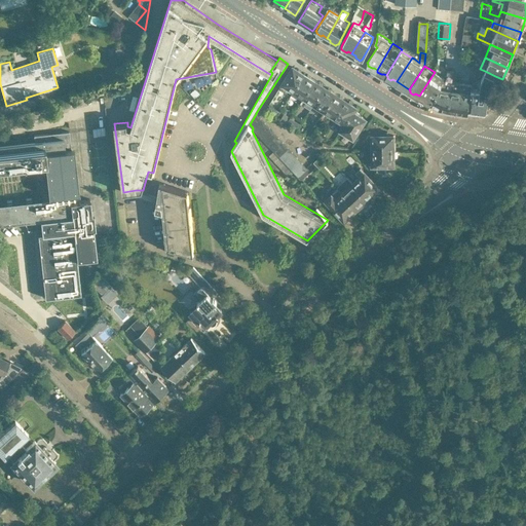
[(291,95),(304,74),(301,72),(301,70),(299,69),(297,70),(293,67),(279,87),(291,95)]
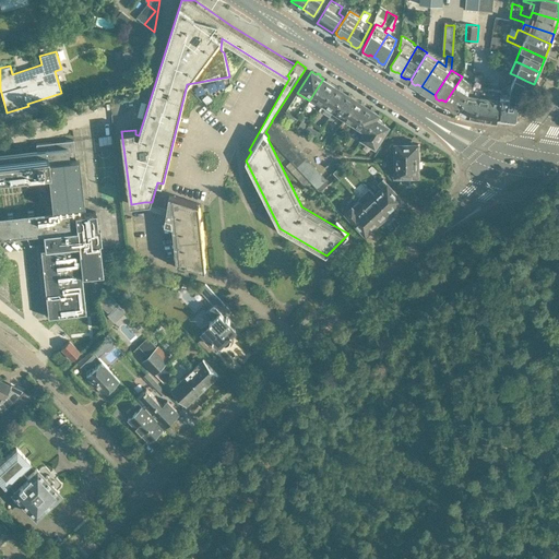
[(468,91),(458,109),(464,114),(470,116),(471,117),(474,118),(476,117),(477,117),(480,86),(482,87),(483,75),(482,75),(475,74),(474,83),(473,83),(471,87),(468,91)]
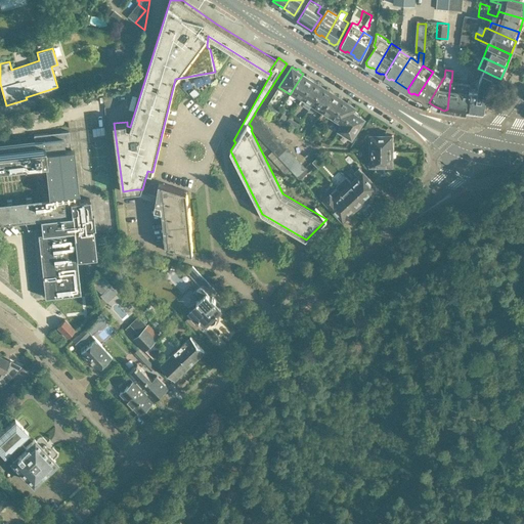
[(491,81),(493,76),(483,71),(479,79),(478,89),(469,88),(467,110),(485,112),(487,110),(488,99),(490,100),(491,93),(489,92),(491,81)]
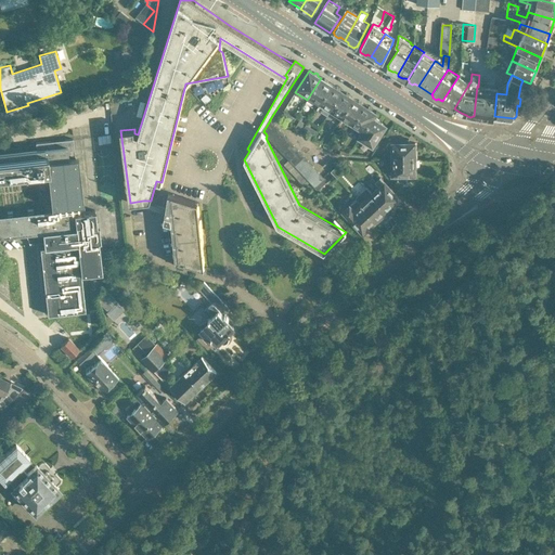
[(465,90),(467,87),(469,82),(459,76),(442,101),(447,104),(447,106),(450,108),(452,107),(454,108),(465,90)]
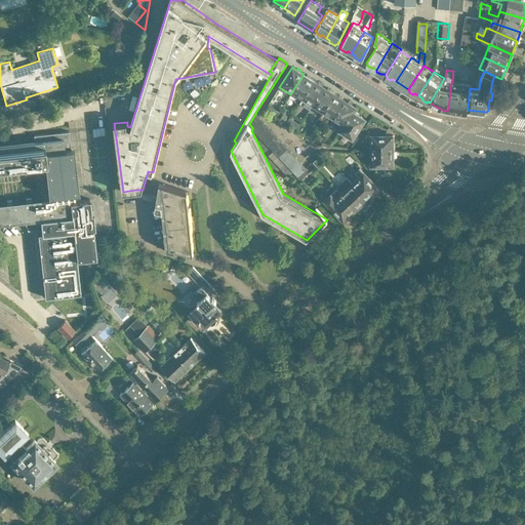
[(304,74),(290,94),(296,98),(295,99),(299,102),(314,80),(310,78),(310,76),(308,74),(306,75),(304,74)]
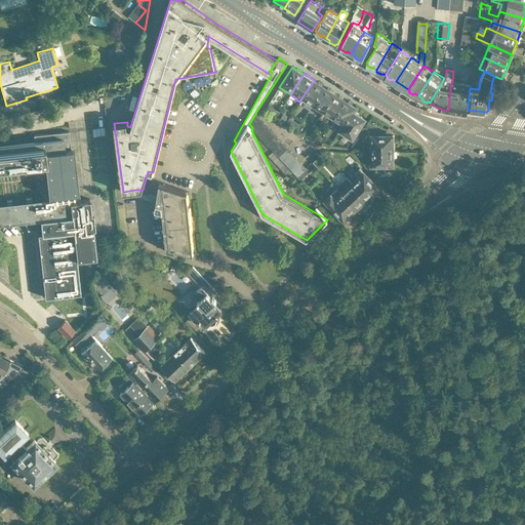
[(314,80),(299,102),(304,105),(310,109),(324,87),(322,85),(321,83),(319,82),(318,82),(314,80)]
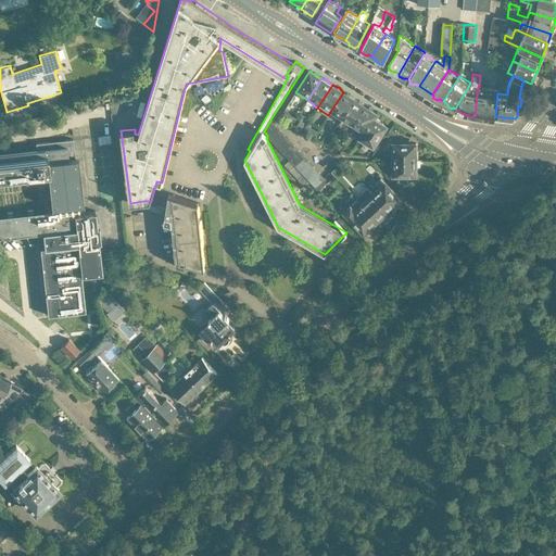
[(478,86),(475,116),(489,118),(490,118),(490,117),(495,118),(495,116),(497,93),(498,89),(479,87),(478,86)]
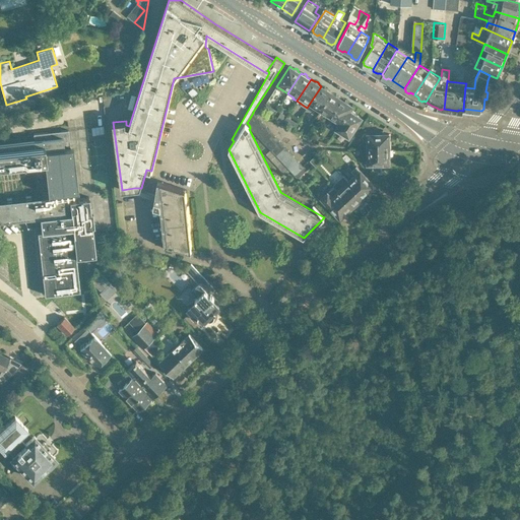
[(321,86),(307,108),(317,114),(331,92),(328,89),(327,88),(325,86),(323,87),(321,86)]
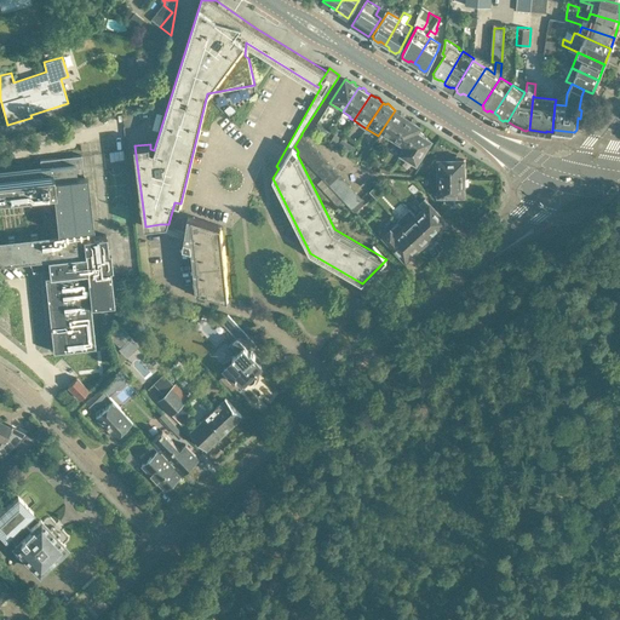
[(95,120),(112,115),(108,104),(92,109),(95,120)]
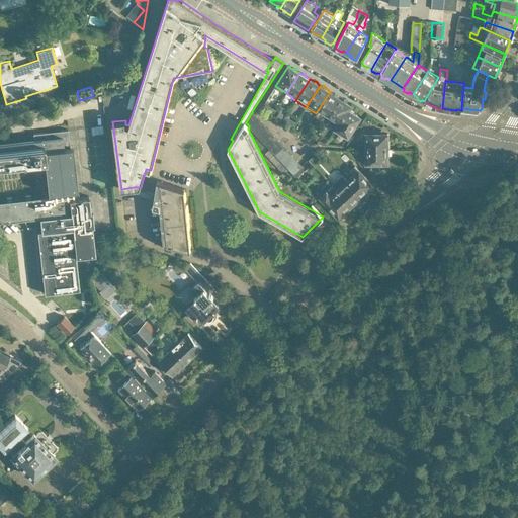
[(329,115),(340,98),(338,97),(338,95),(335,94),(334,94),(330,92),(316,113),(321,116),(324,112),(329,115)]
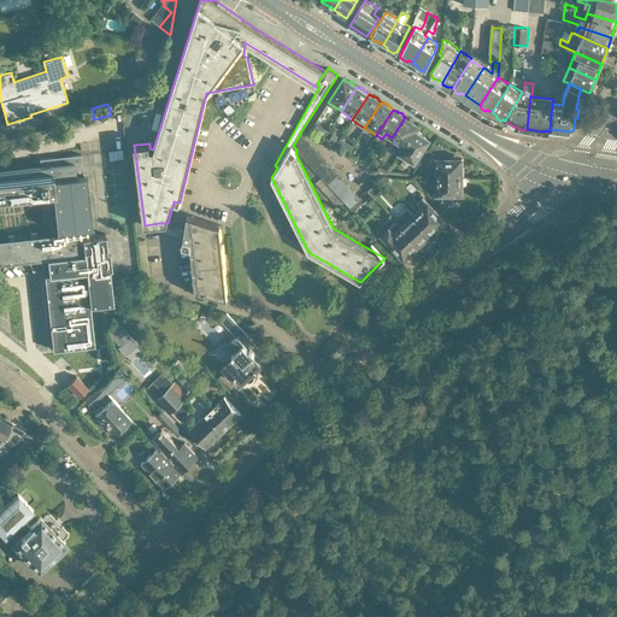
[(400,154),(416,129),(417,125),(413,123),(413,121),(410,118),(409,119),(405,117),(392,137),(399,142),(395,148),(399,151),(398,152),(400,154)]
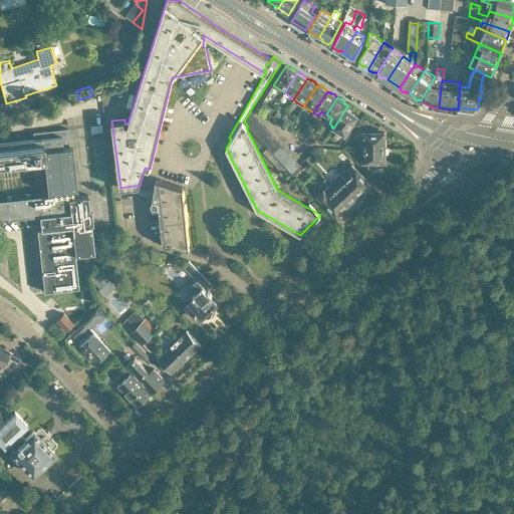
[(344,136),(356,116),(352,113),(352,111),(346,107),(333,129),(344,136)]
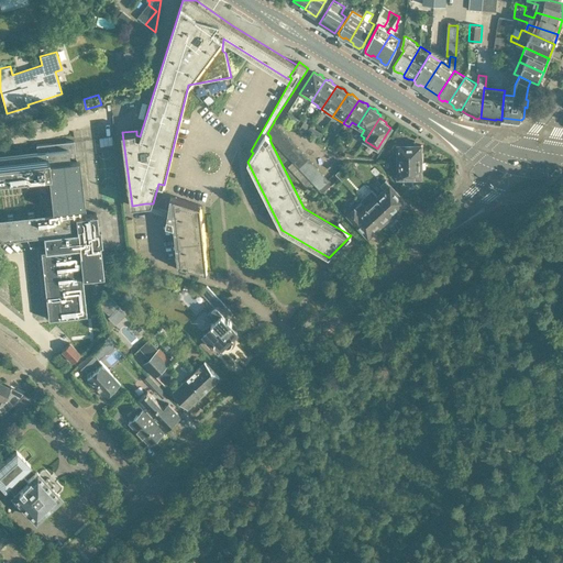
[(269,135),(279,127),(274,122),(267,133),(269,135)]
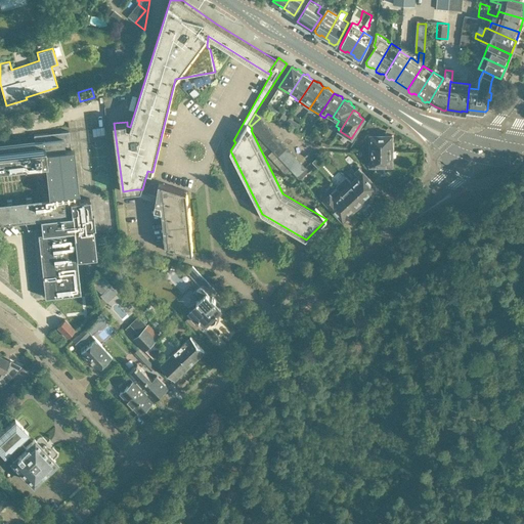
[(255,131),(264,123),(260,118),(251,126),(252,128),(255,131)]
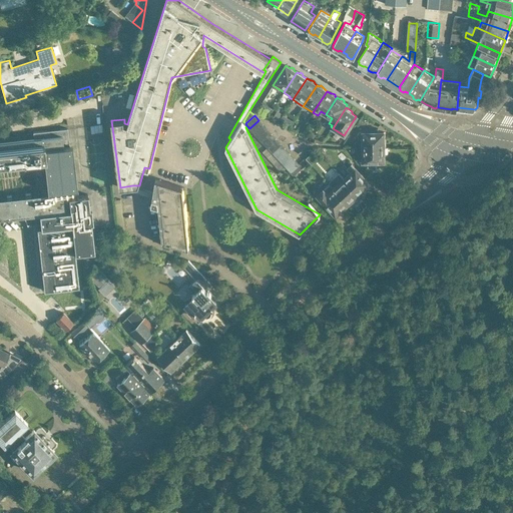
[(253,133),(263,124),(259,120),(249,128),(253,133)]
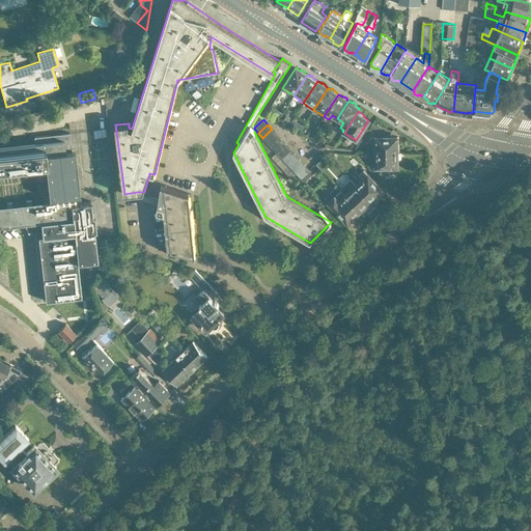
[(108,142),(106,129),(93,130),(94,138),(98,138),(99,141),(102,141),(102,143),(108,142)]
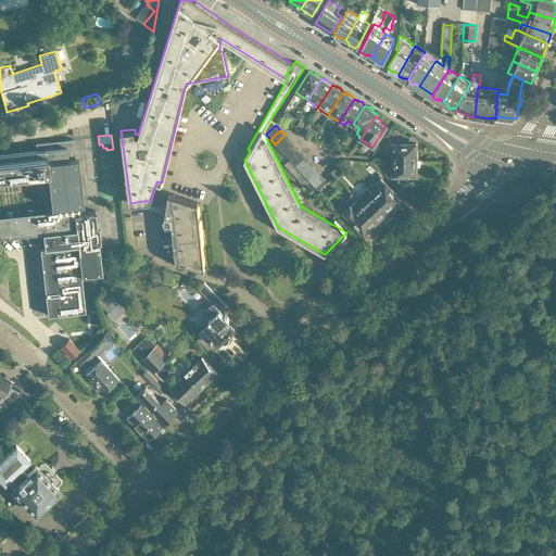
[(279,149),(289,140),(285,135),(275,144),(279,149)]
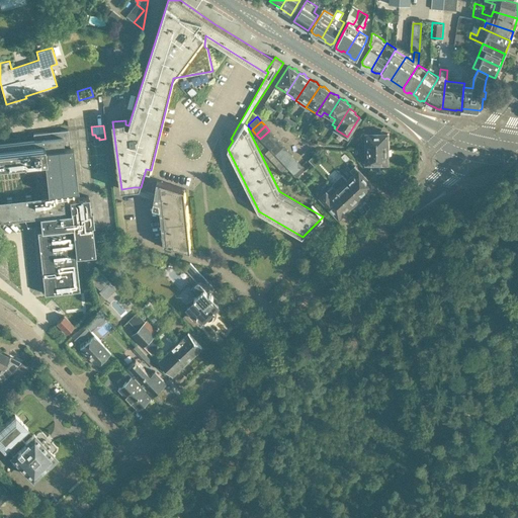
[(93,216),(92,216),(91,214),(90,214),(88,196),(75,197),(74,191),(75,191),(75,190),(68,130),(33,134),(34,140),(0,143),(0,220),(39,217),(40,230),(36,231),(38,248),(37,248),(37,249),(36,250),(36,251),(36,252),(37,252),(37,253),(38,253),(39,253),(40,264),(42,284),(44,293),(59,291),(79,289),(75,256),(94,254),(91,220),(92,220),(92,219),(93,219),(93,218),(93,217),(93,216)]
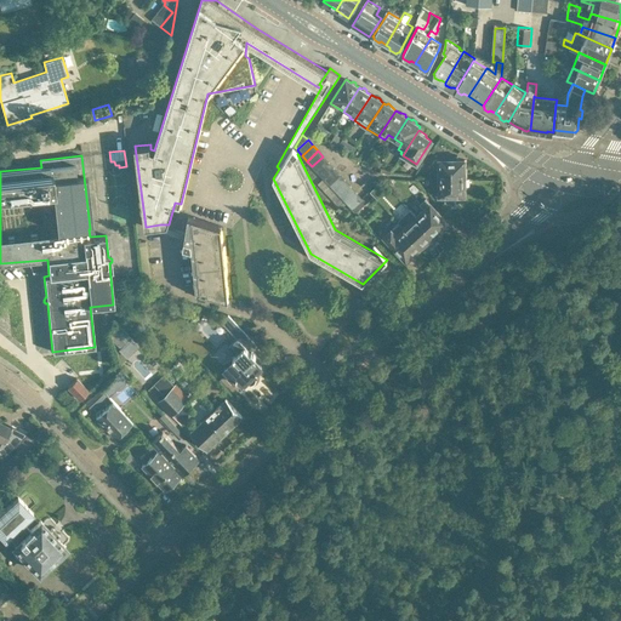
[(457,160),(457,157),(440,155),(440,158),(438,158),(438,159),(436,159),(432,163),(436,167),(438,167),(438,177),(466,177),(466,169),(463,167),(463,160),(457,160)]
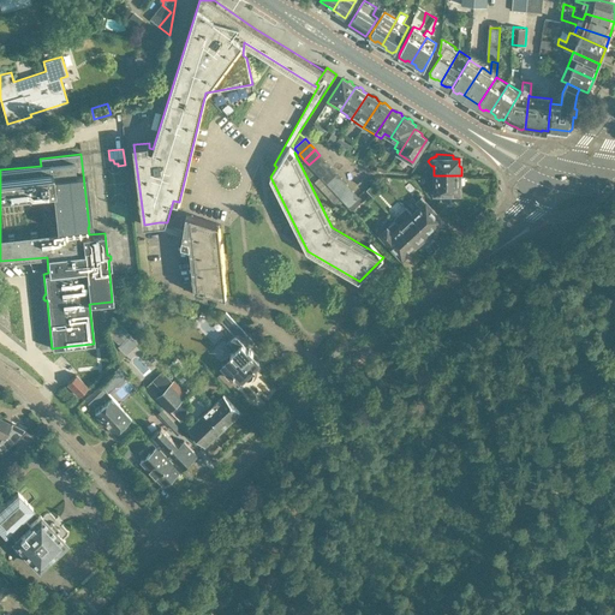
[(314,169),(324,160),(320,155),(309,165),(314,169)]
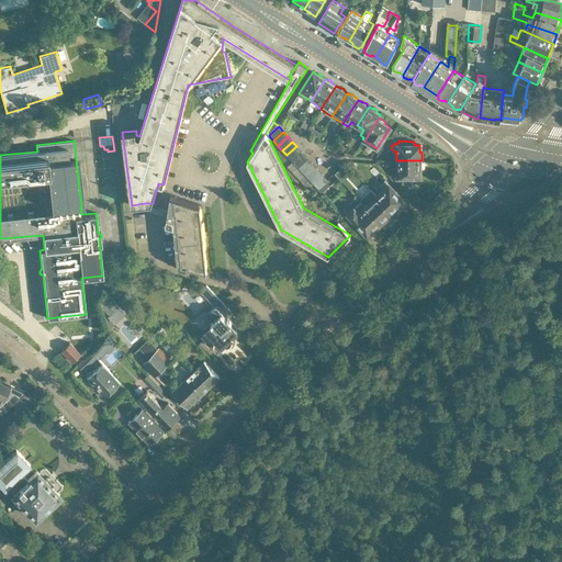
[(292,160),(302,152),(296,146),(287,155),(292,160)]
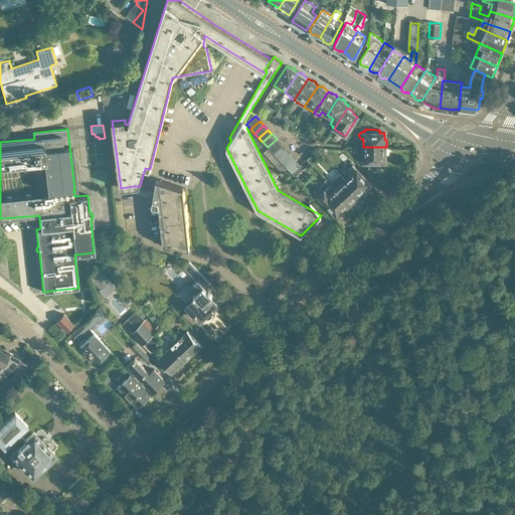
[(273,152),(281,144),(277,139),(268,147),(268,148),(269,148),(273,152)]
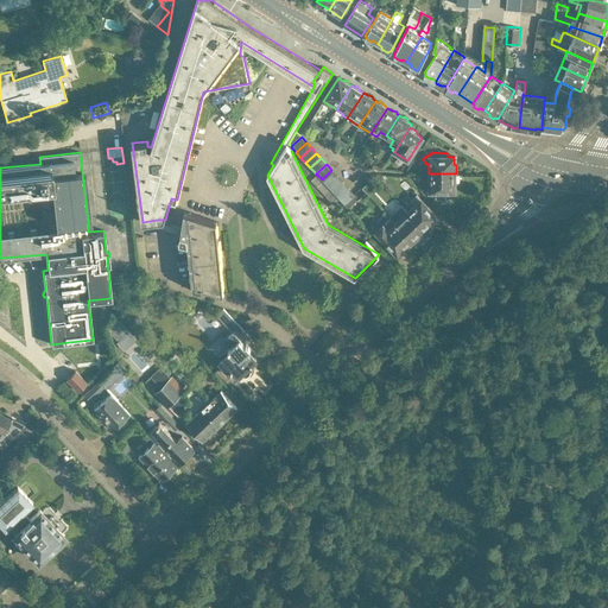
[(327,185),(337,176),(331,170),(322,179),(327,185)]
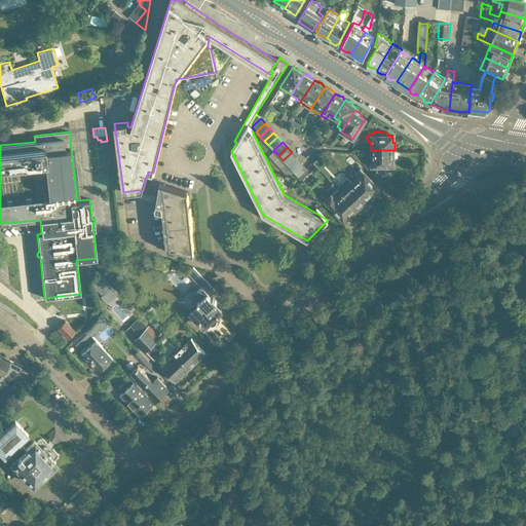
[(395,158),(395,150),(371,150),(365,151),(366,161),(373,168),(387,168),(387,165),(393,165),(392,159),(395,158)]
